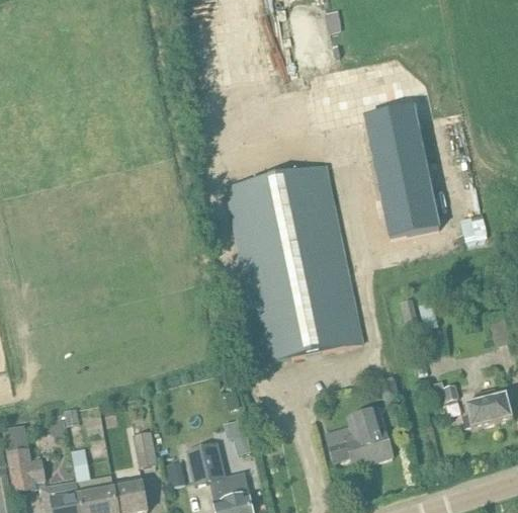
[(400,46),(396,48),(392,50),(387,53),(384,56),(381,60),(379,64),(378,68),(377,73),(377,77),(378,82),(379,86),(381,90),(384,94),(387,97),(391,100),(395,102),(399,103),(404,104),(408,105),(410,104),(413,104),(415,104),(417,103),(418,103),(421,101),(425,99),(429,96),(432,92),(434,88),(436,84),(437,80),(437,75),(437,71),(436,66),(434,62),(432,58),(429,55),(426,52),(422,49),(418,47),(413,46),(409,46),(404,46),(400,46)]
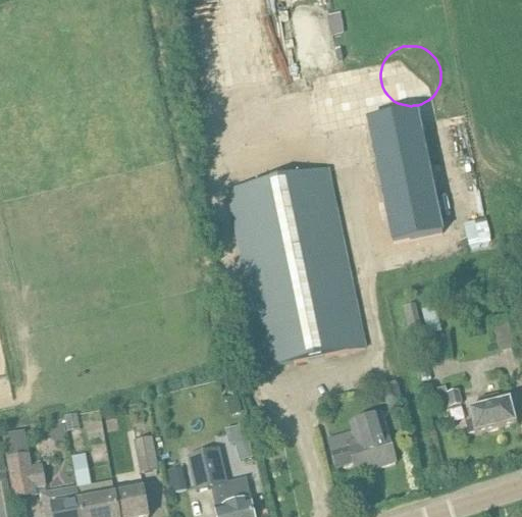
[(417,109),(367,119),(393,241),(442,229),(417,109)]
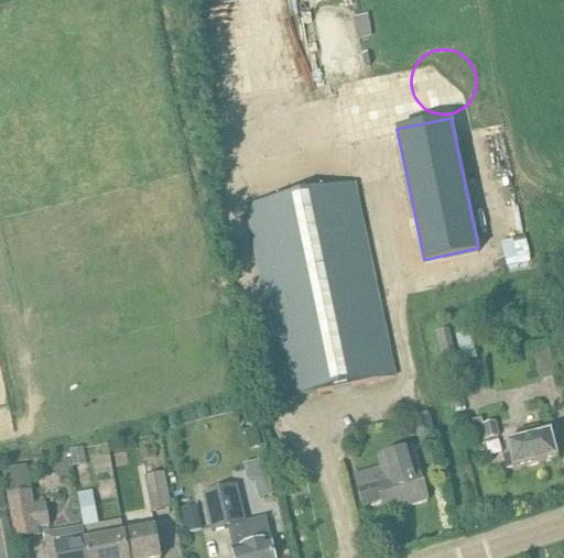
[(245,200),(285,394),(393,372),(354,177),(245,200)]
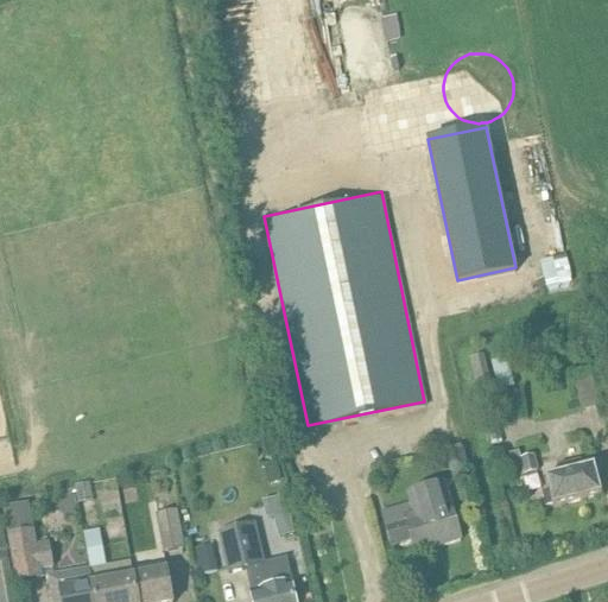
[(552,254),(539,258),(548,287),(561,284),(552,254)]
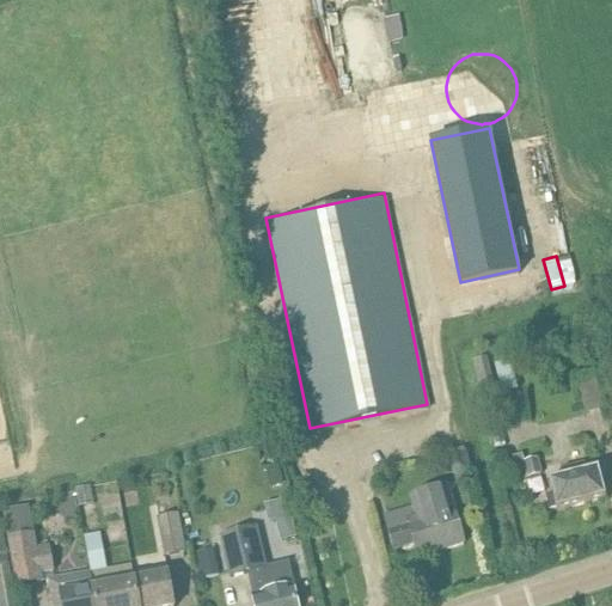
[(488,354),(471,357),(481,399),(497,396),(488,354)]
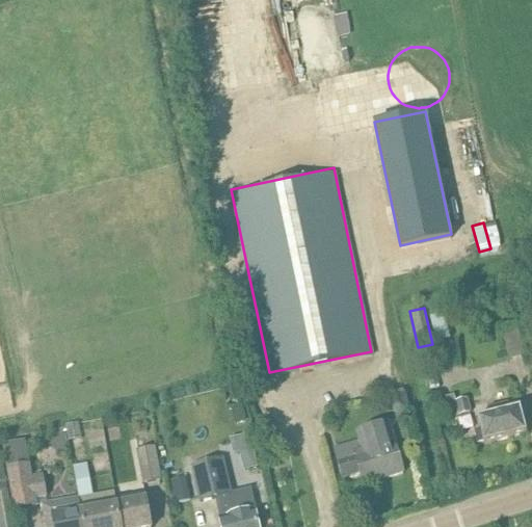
[(443,311),(429,315),(434,340),(449,336),(443,311)]
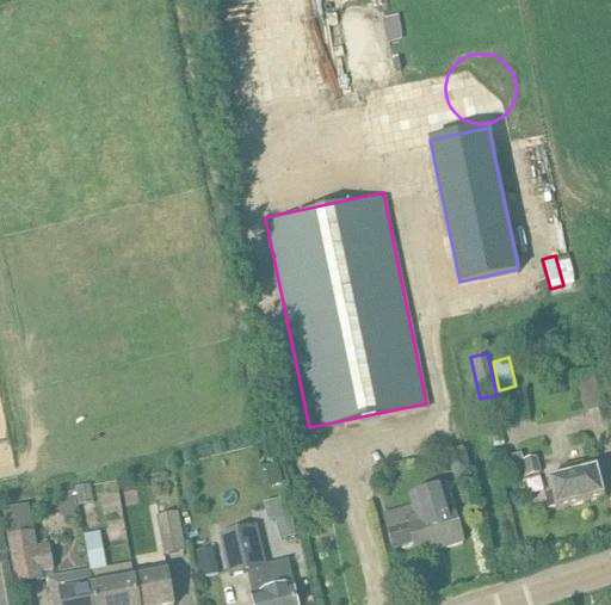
[(467,448),(445,452),(448,464),(458,471),(471,469),(467,448)]
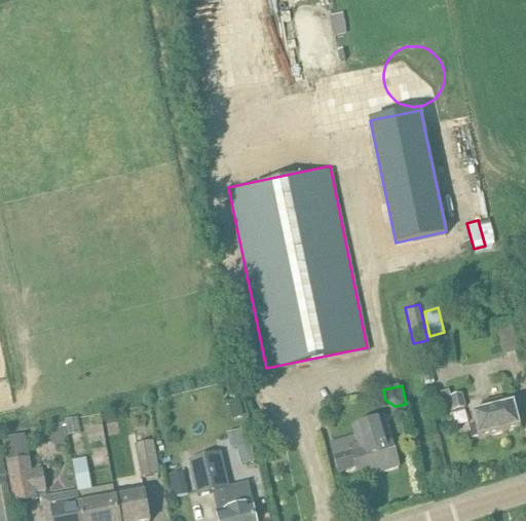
[(448,386),(437,389),(443,411),(465,405),(461,391),(450,394),(448,386)]
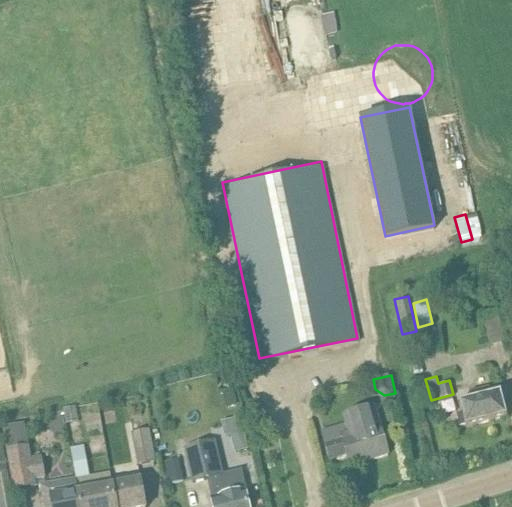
[(470,388),(471,392),(459,395),(466,424),(507,413),(500,385),(491,387),(489,383),(470,388)]
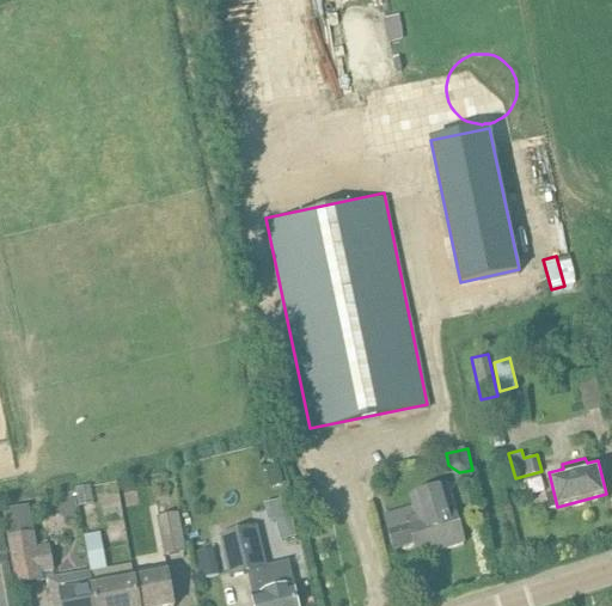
[(423,513),(389,522),(395,545),(415,540),(418,554),(464,540),(447,483),(417,491),(421,505),(423,513)]
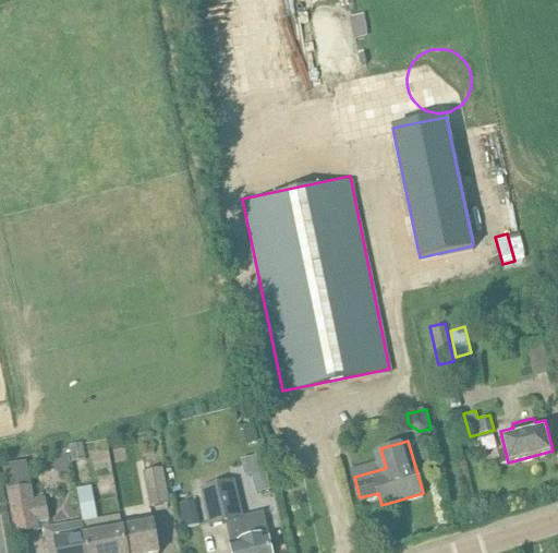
[(159,453),(143,456),(145,468),(161,465),(159,453)]
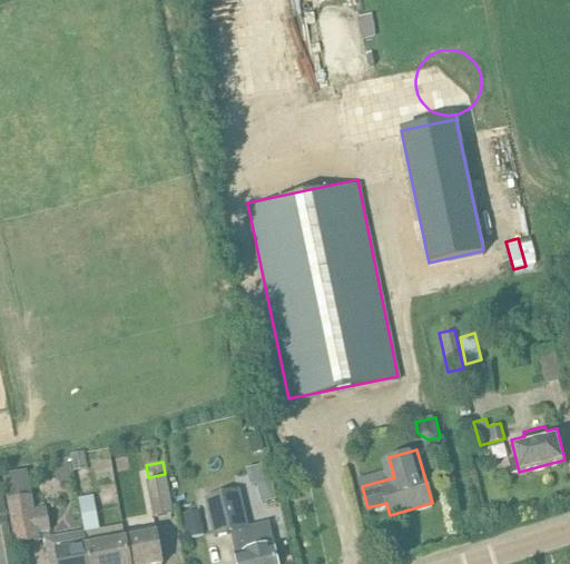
[(267,462),(247,466),(251,481),(257,478),(262,497),(275,495),(267,462)]
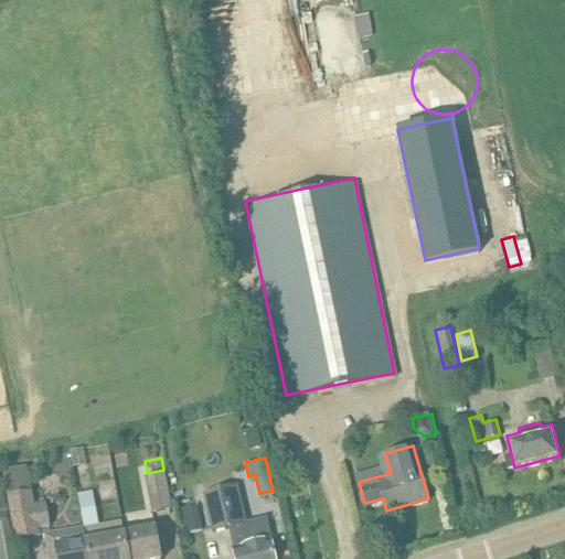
[(24,463),(0,468),(6,495),(8,494),(16,534),(38,529),(36,522),(60,517),(55,498),(34,502),(31,485),(29,486),(28,476),(24,463)]
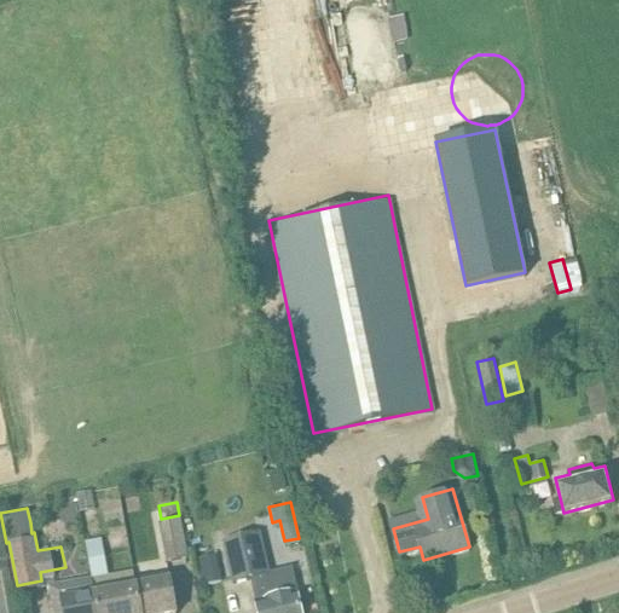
[(160,520),(166,556),(184,554),(177,518),(160,520)]
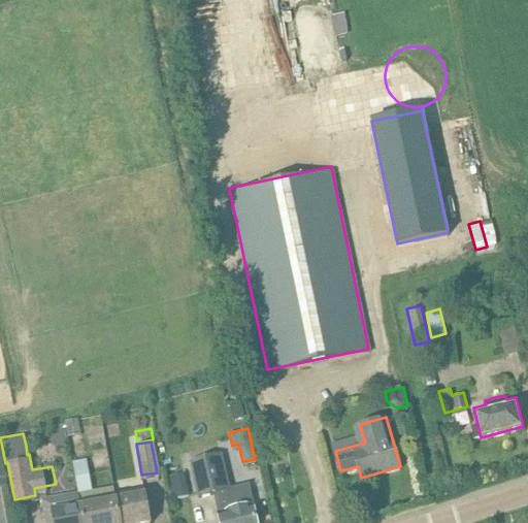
[(87,457),(72,459),(78,490),(78,491),(93,488),(87,457)]
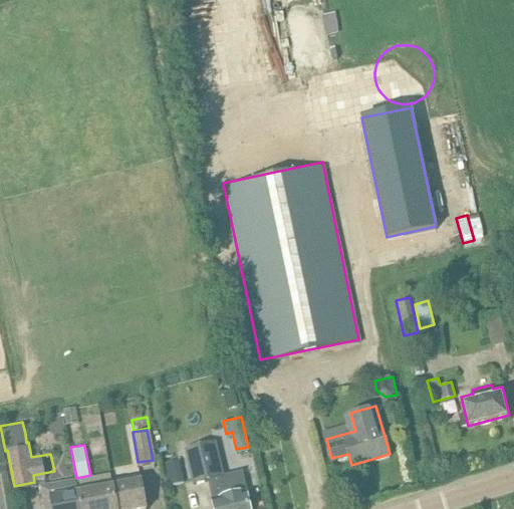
[(222,473),(216,448),(187,454),(193,480),(208,477),(212,496),(211,496),(213,508),(250,508),(242,469),(222,473)]
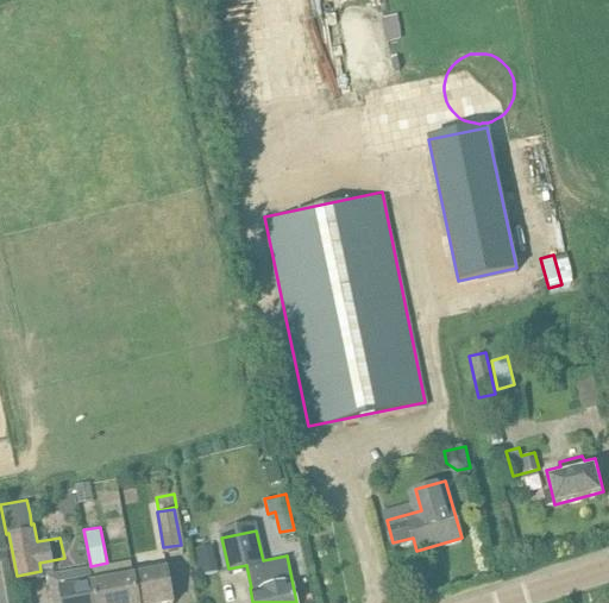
[(213,541),(194,546),(200,572),(219,569),(213,541)]
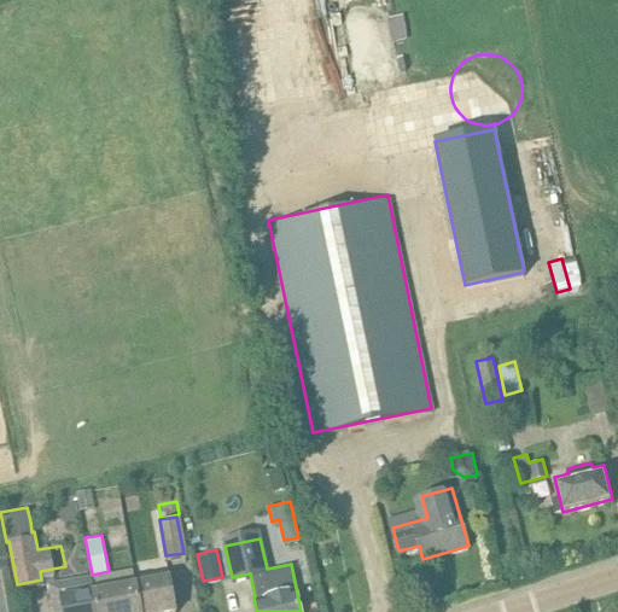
[(16,611),(10,569),(0,570),(0,611),(16,611)]
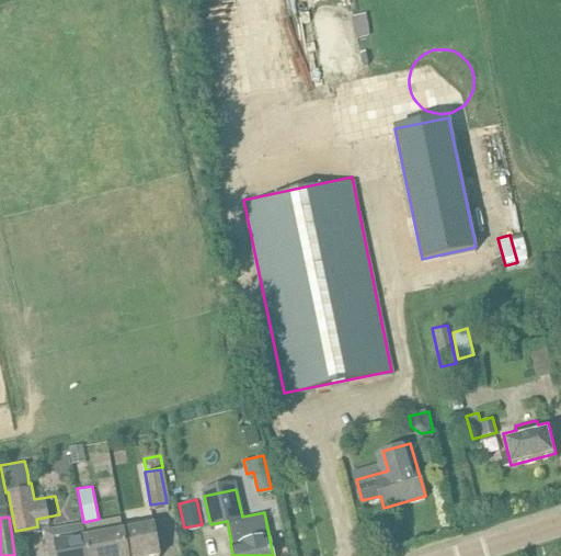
[(82,520),(45,528),(49,555),(89,555),(86,536),(84,531),(82,520)]
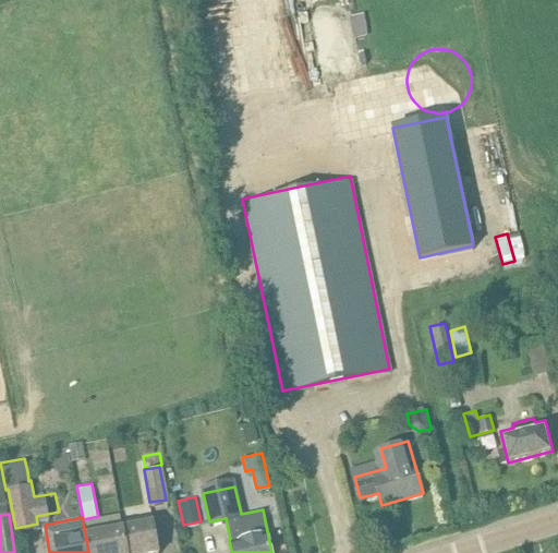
[(150,552),(159,552),(155,530),(153,519),(123,525),(123,527),(128,552),(150,552)]
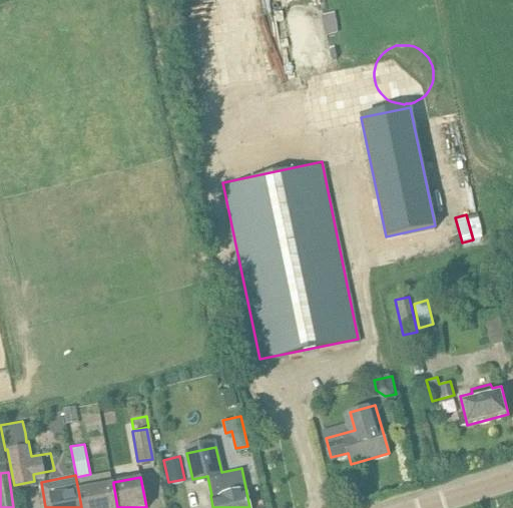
[(117,507),(113,484),(78,490),(81,507),(117,507)]
